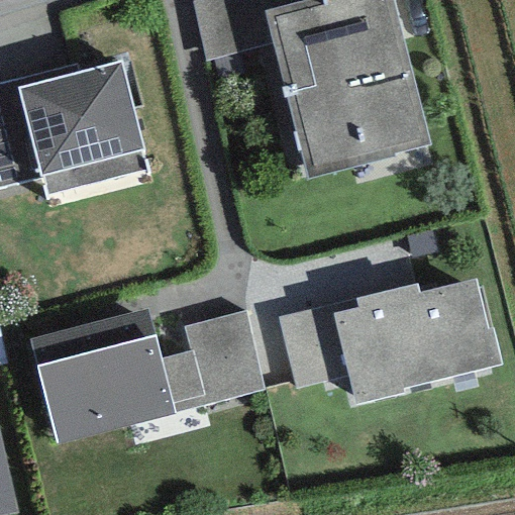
[(205,0),(220,58),(268,44),(255,0),(205,0)]
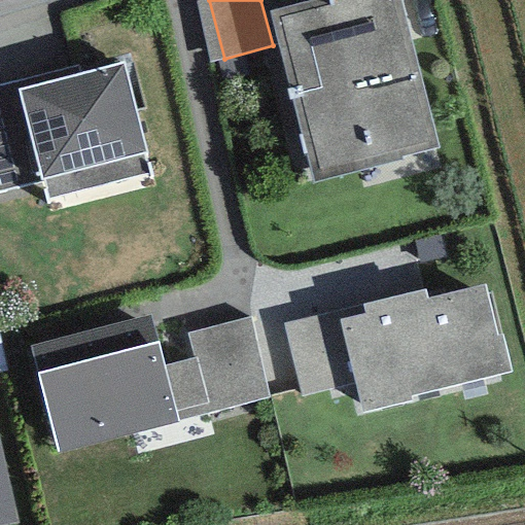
[(306,0),(271,9),(314,183),(404,161),(401,155),(440,146),(403,0),(306,0)]
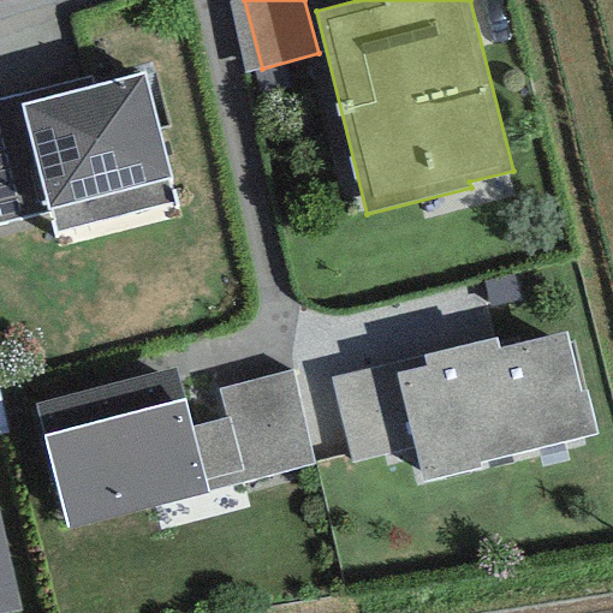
[(93,73),(0,96),(0,221),(52,209),(58,233),(178,202),(143,72),(95,84),(93,73)]
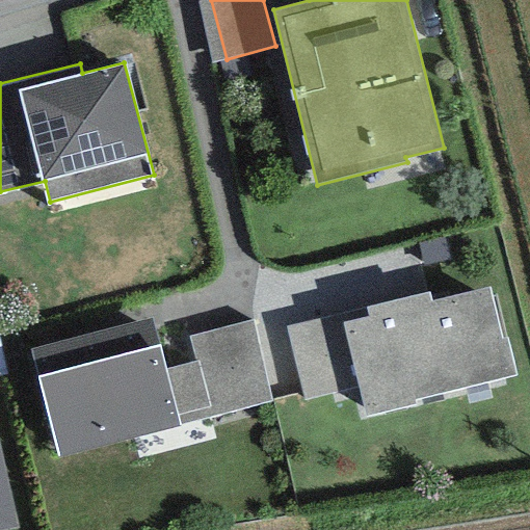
[(430,290),(287,324),(305,398),(359,386),(366,415),(417,403),(416,399),(518,375),(508,336),(504,337),(492,286),(432,299),(430,290)]
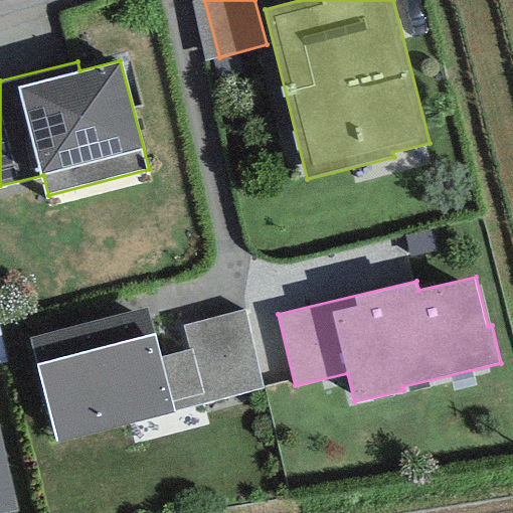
[(148,307),(31,335),(57,440),(265,388),(245,310),(185,325),(191,350),(160,358),(148,307)]
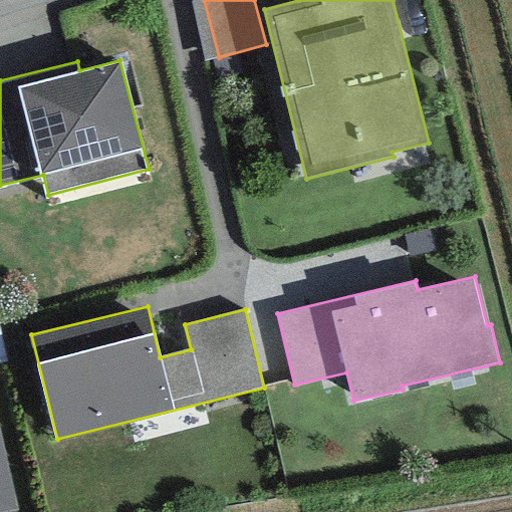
[(0,511),(5,511),(18,510),(0,427),(0,511)]
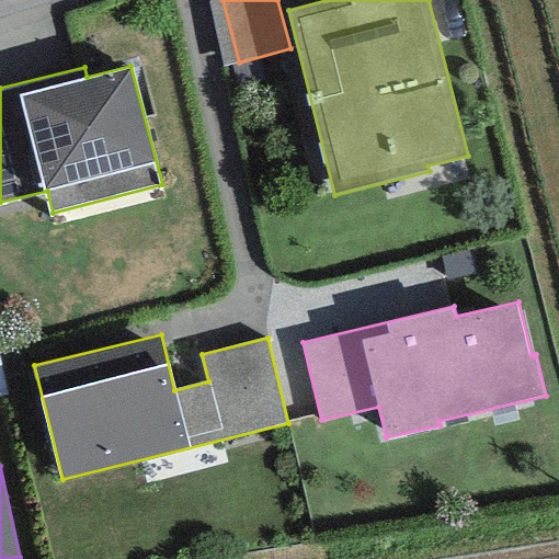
All buildings are outlined.
